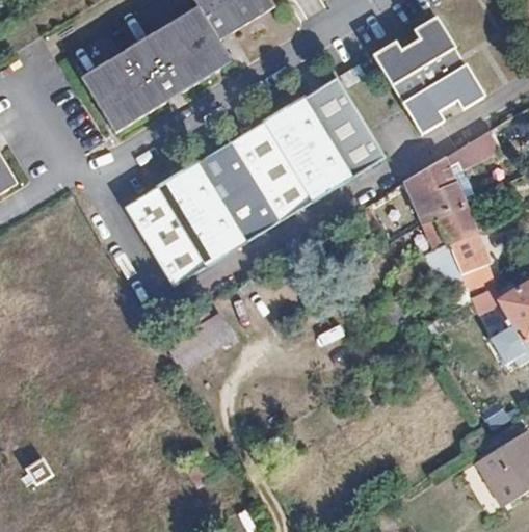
[(272,7),(267,0),(192,0),(195,5),(78,77),(111,132),(229,60),(218,41),(272,7)]
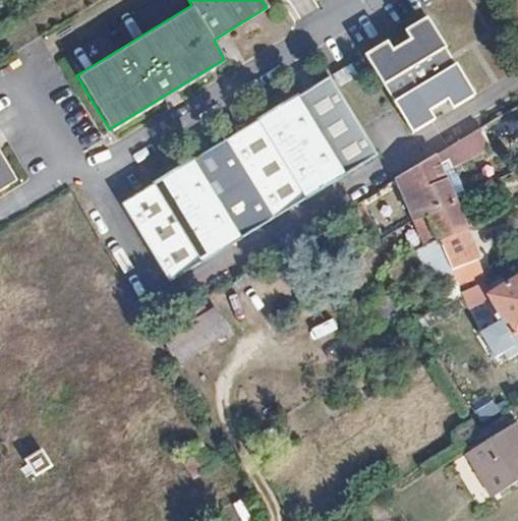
[(387,40),(364,53),(411,131),(434,118),(428,111),(446,100),(451,108),(474,94),(456,63),(451,66),(441,49),(445,46),(426,15),(403,29),(408,38),(392,48),(387,40)]
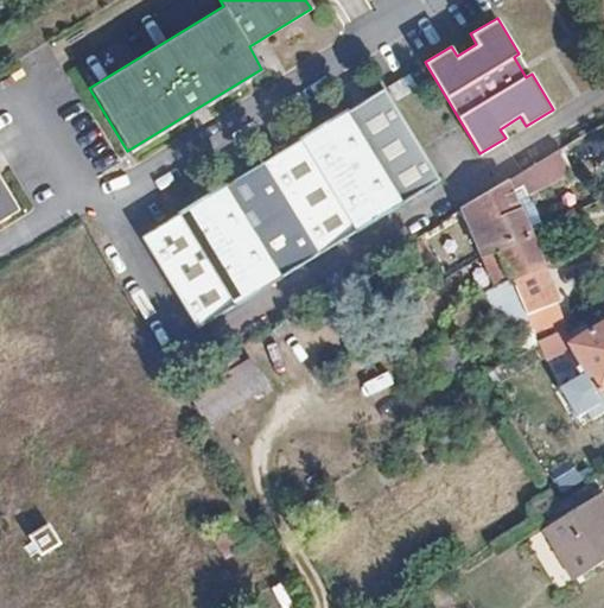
[(408,73),(389,84),(396,99),(415,87),(408,73)]
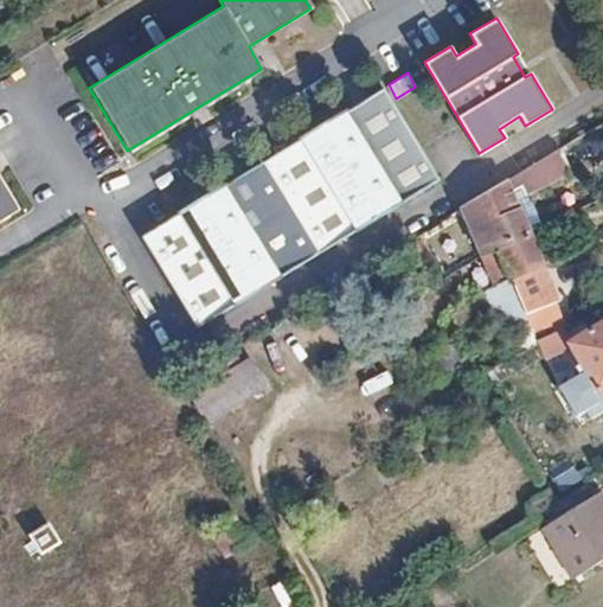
[(187,223),(181,212),(142,236),(197,327),(237,304),(231,293),(271,269),(277,279),(359,229),(352,218),(393,193),(399,204),(438,179),(382,88),(342,113),(348,122),(310,147),(303,136),(222,187),(226,197),(187,223)]
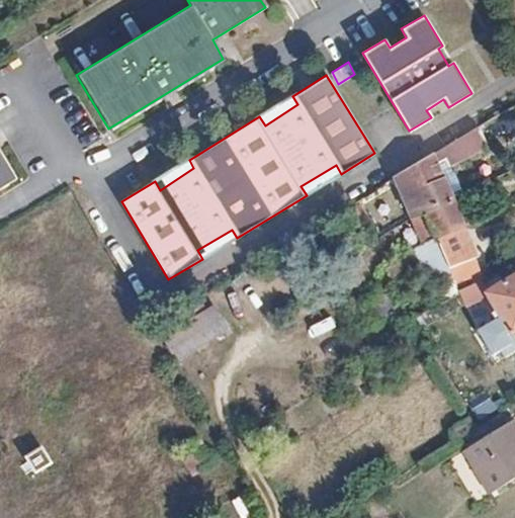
[(297,104),(292,96),(259,116),(265,125),(297,104)]
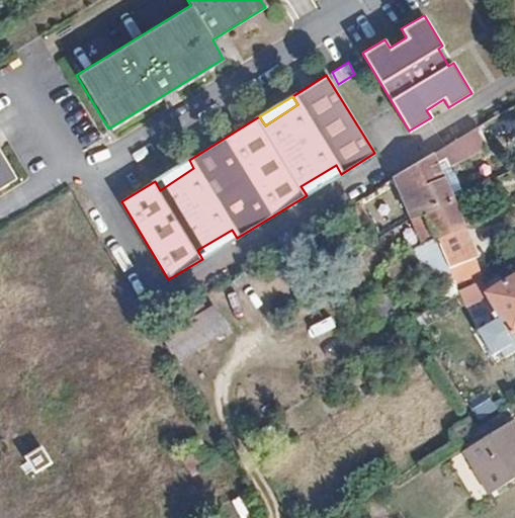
[(448,142),(439,147),(450,166),(487,144),(476,124),(448,142)]
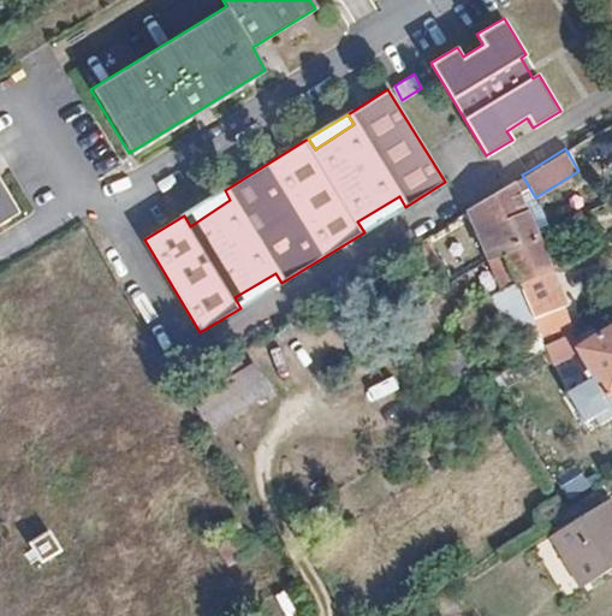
[(512,181),(465,209),(499,288),(516,279),(539,268),(548,265),(512,181)]
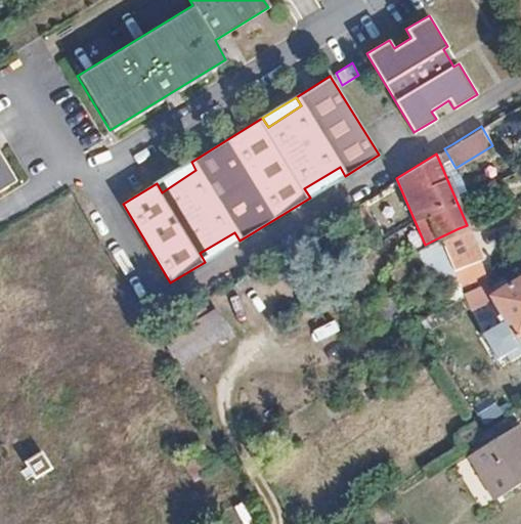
[(0,188),(14,180),(0,155),(0,188)]
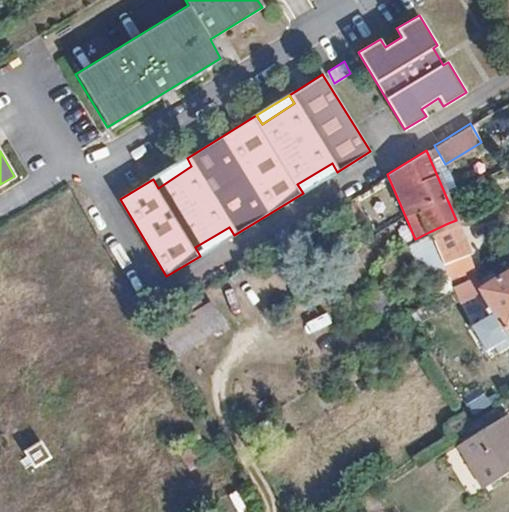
[(187,158),(153,179),(158,188),(191,166),(187,158)]
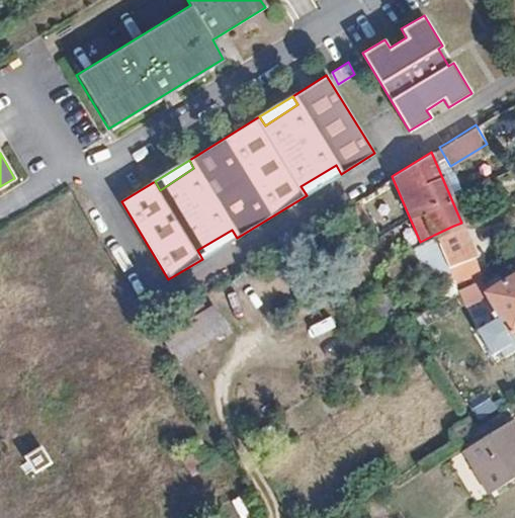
[(301,186),(307,195),(341,174),(336,165),(301,186)]
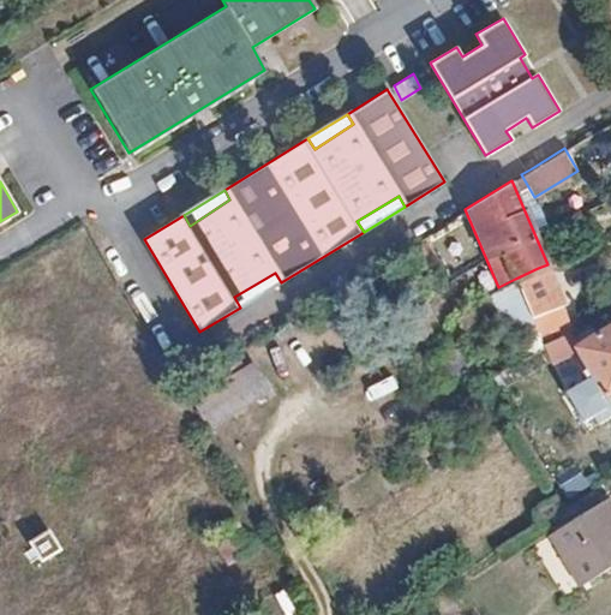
[(538,268),(515,279),(532,318),(561,306),(564,305),(547,264),(538,268)]
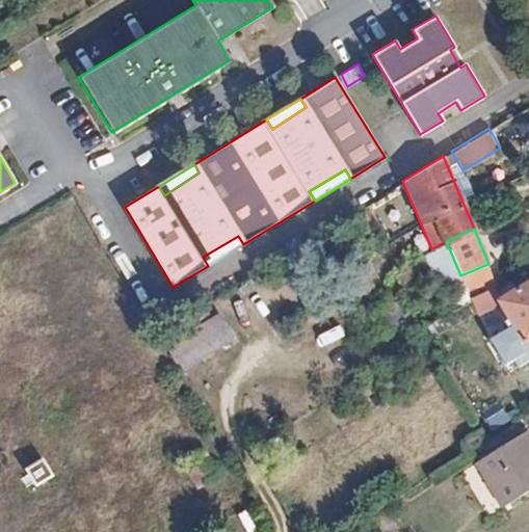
[(203,257),(208,266),(243,244),(238,236),(203,257)]
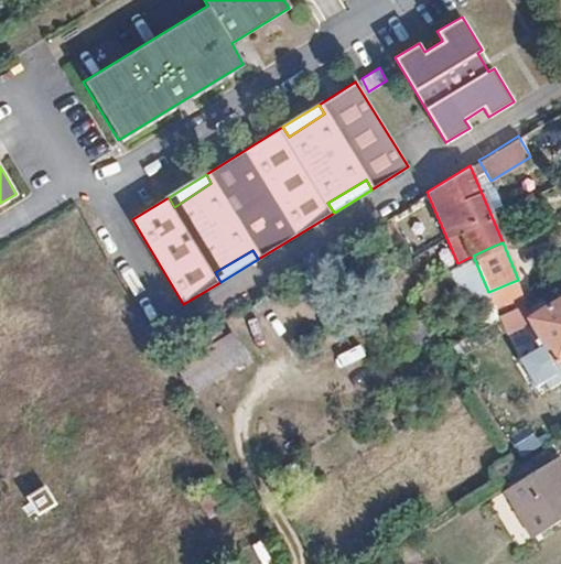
[(452,268),(459,284),(470,313),(472,315),(494,306),(488,292),(473,256),(457,263),(452,268)]
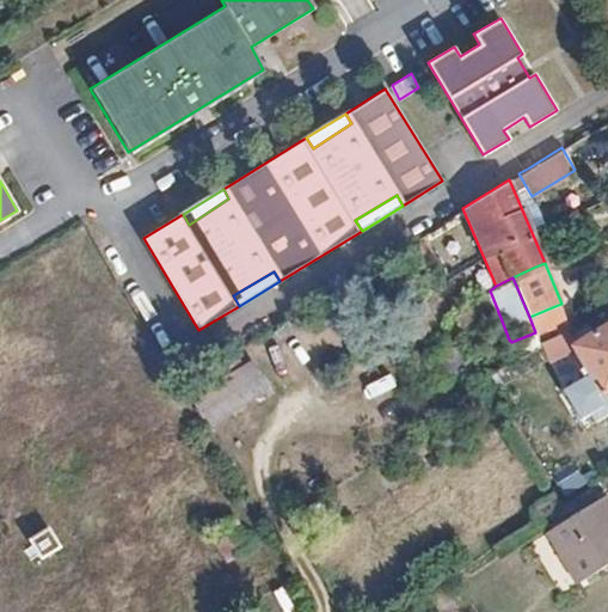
[(453,313),(461,329),(466,328),(497,308),(490,291),(453,313)]
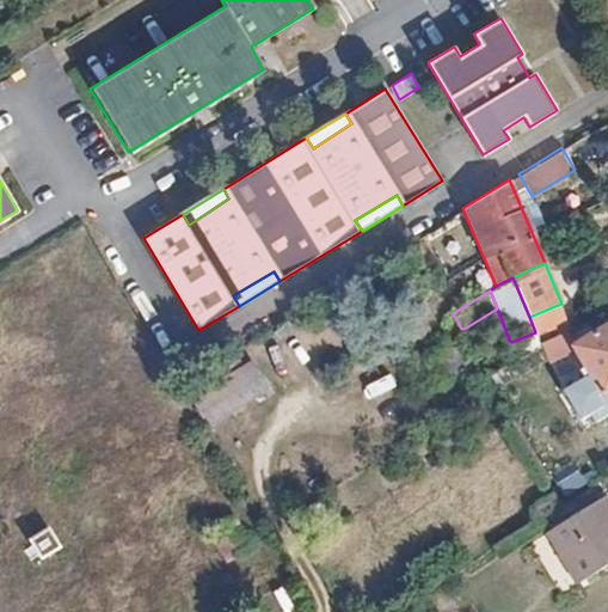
[(529,317),(535,332),(564,320),(558,305),(529,317)]
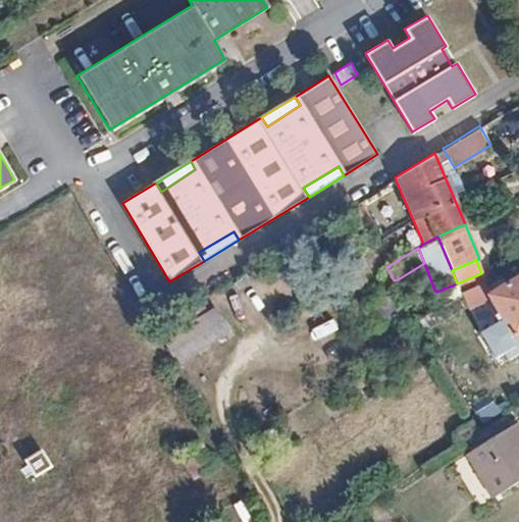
[(518,276),(488,294),(488,295),(499,312),(494,315),(506,336),(518,328),(518,276)]
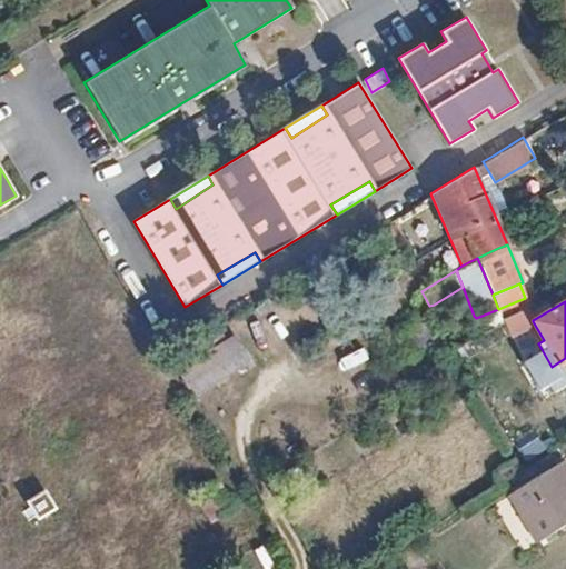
[(508,331),(533,321),(533,320),(527,307),(502,317),(508,331)]
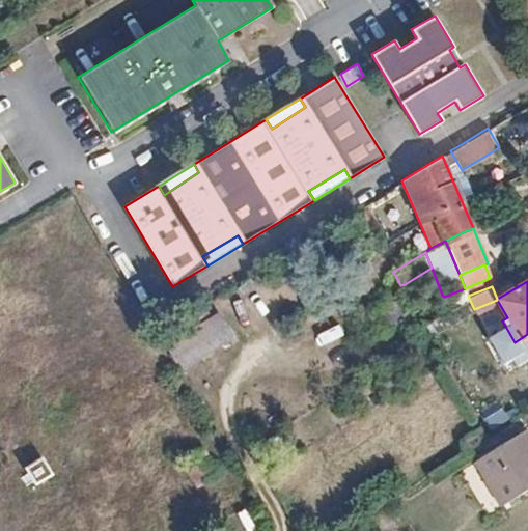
[(159,347),(175,373),(228,340),(213,314),(159,347)]
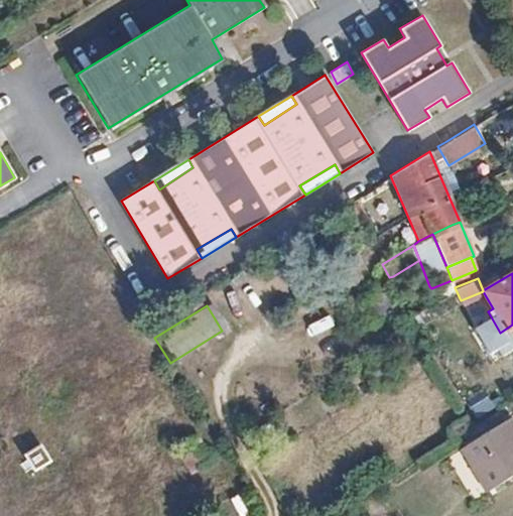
[(476,417),(492,403),(478,386),(462,401),(476,417)]
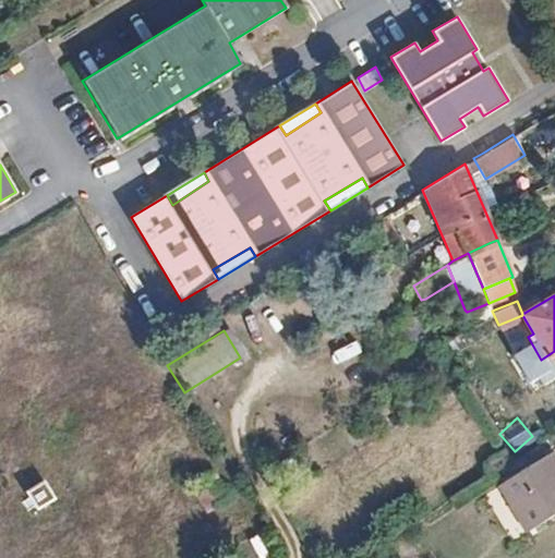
[(497,487),(507,506),(516,501),(532,529),(554,516),(554,460),(552,455),(497,487)]
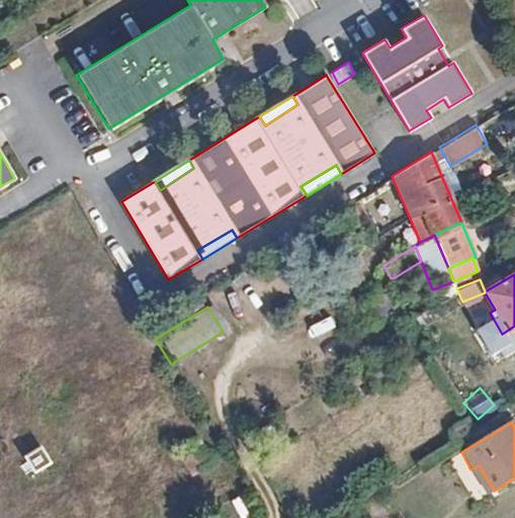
[(41,446),(26,455),(35,470),(51,461),(41,446)]
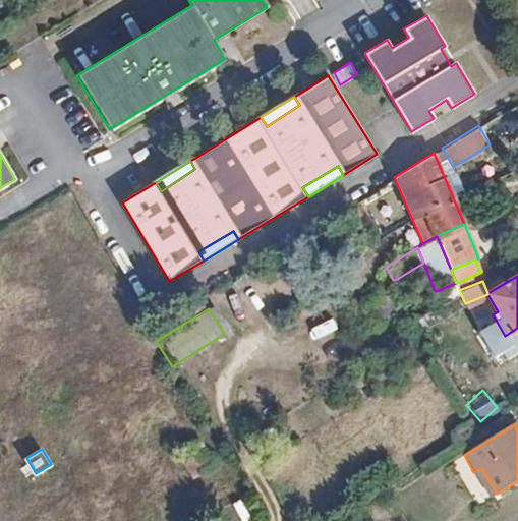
[(481,468),(473,472),(490,499),(497,494),(481,468)]
